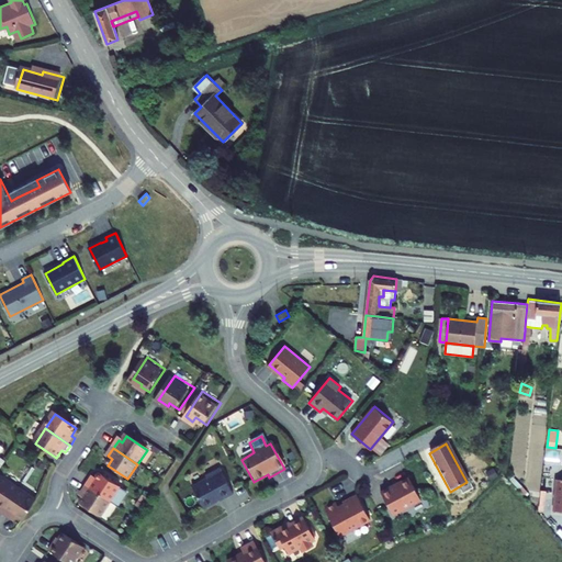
[(549,450),(540,448),(539,459),(548,460),(549,450)]
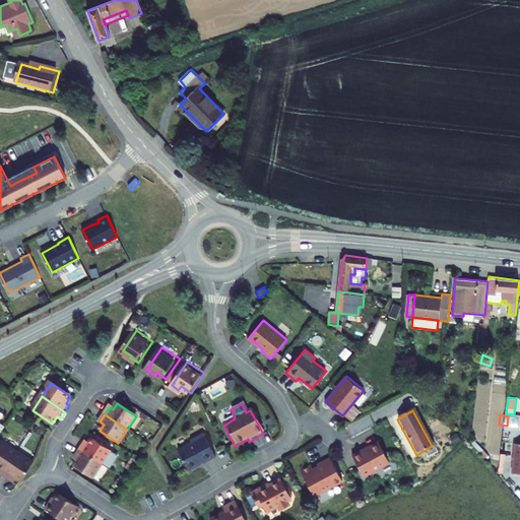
[(511,443),(508,472),(519,473),(519,431),(519,432),(518,444),(511,443)]
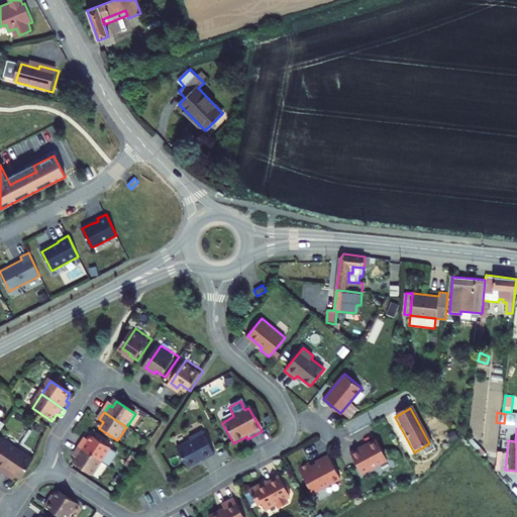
[(184,468),(197,459),(199,462),(213,454),(200,431),(187,438),(188,440),(174,448),(184,468)]
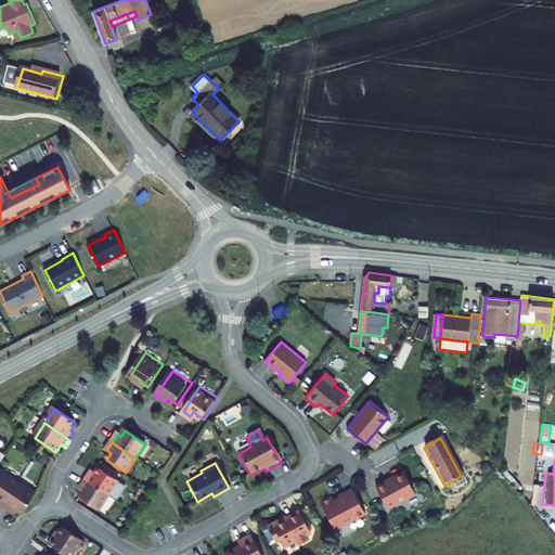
[(91,474),(86,481),(110,497),(119,482),(100,469),(94,476),(91,474)]
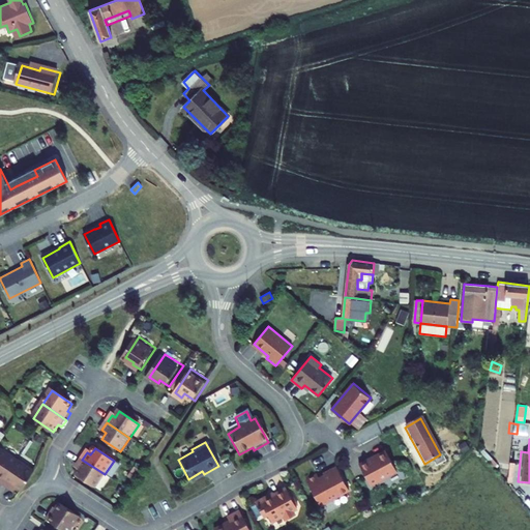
[(0,483),(0,484),(17,461),(0,449),(0,483)]
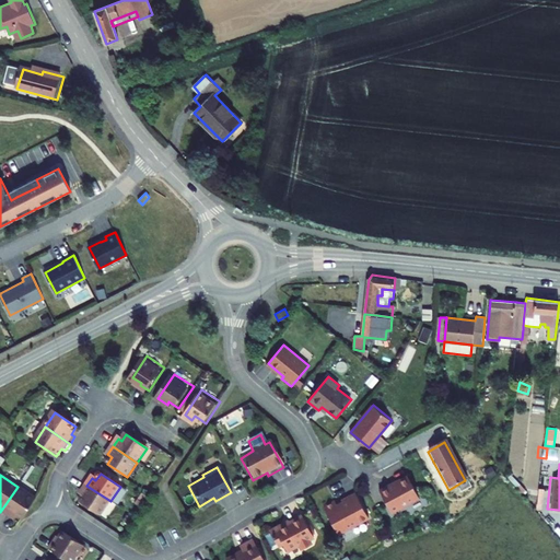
[(380,493),(394,518),(411,509),(410,506),(419,502),(408,480),(392,489),(392,488),(380,493)]
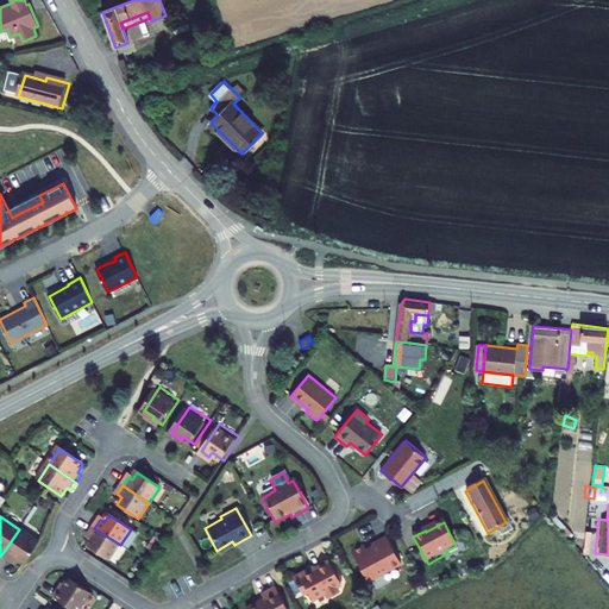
[(111,560),(120,545),(94,528),(89,535),(93,539),(88,546),(111,560)]
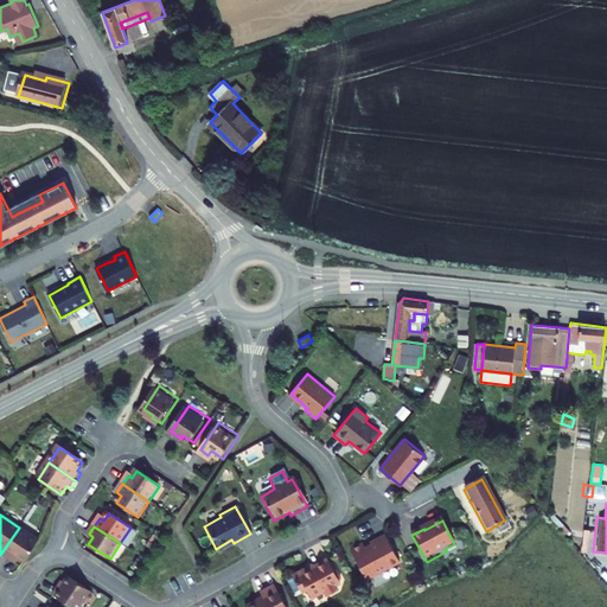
[(19,528),(0,555),(8,561),(12,556),(24,564),(39,542),(19,528)]
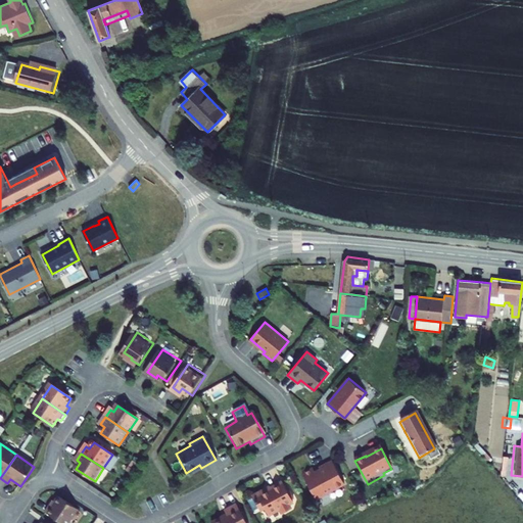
[(344,487),(332,465),(320,471),(321,474),(317,476),(314,472),(302,477),(315,500),(322,503),(331,496),(330,495),(344,487)]
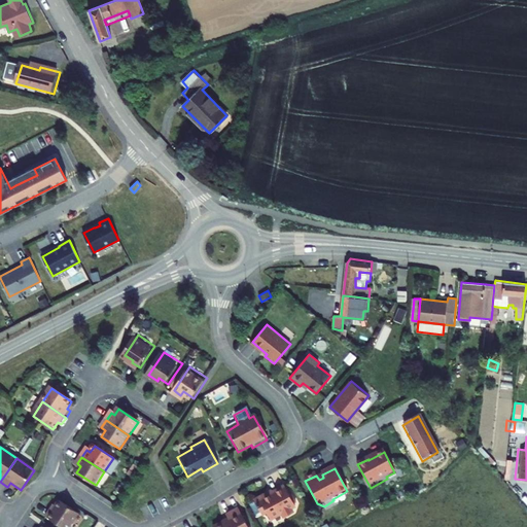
[(280,517),(283,522),(291,518),(293,514),(292,511),(295,508),(294,506),(296,505),(288,489),(284,491),(283,489),(267,498),(266,496),(253,502),(260,516),(266,513),(271,522),(280,517)]
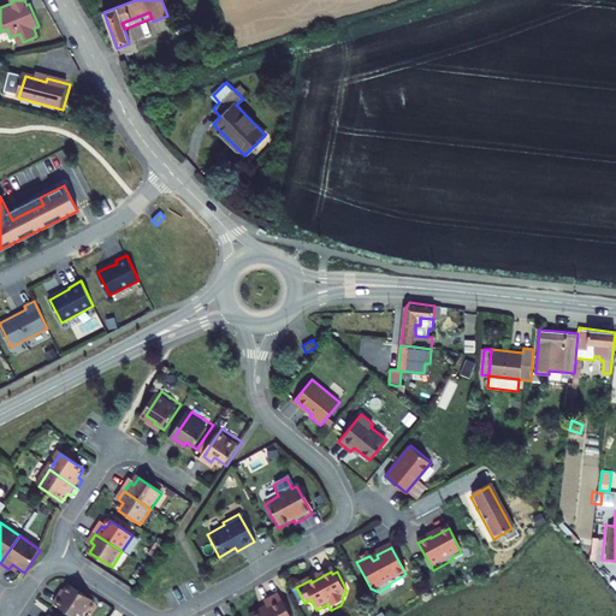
[(80,615),(90,600),(69,586),(60,597),(59,596),(53,604),(71,615),(80,615)]
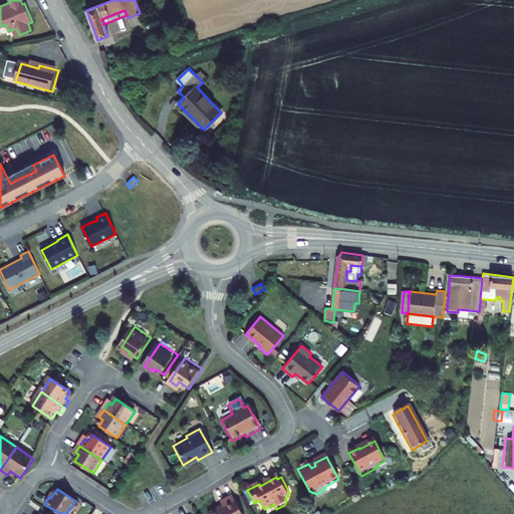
[(242,513),(234,497),(222,503),(224,507),(210,513),(242,513)]
